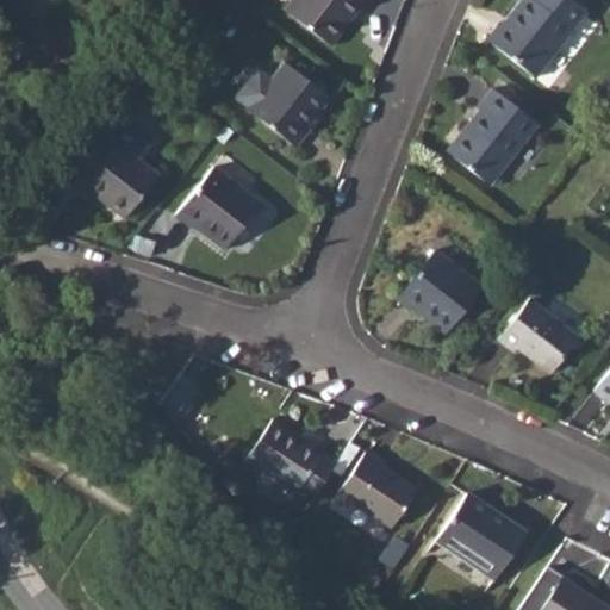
[(291,0),(284,10),(331,47),(361,6),(366,8),(371,0),(291,0)]
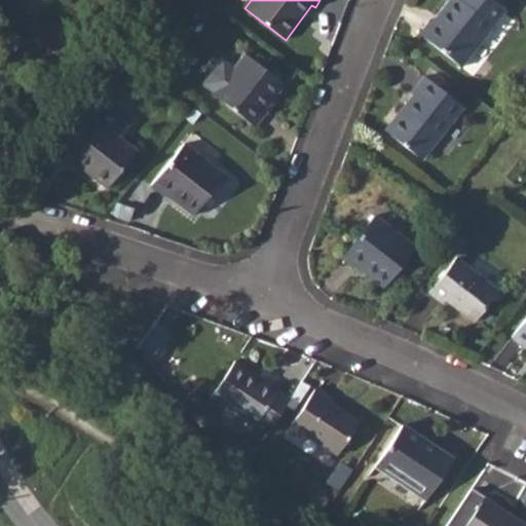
[(428,21),(417,33),(460,67),(505,12),(490,0),(448,0),(430,22),(428,21)]
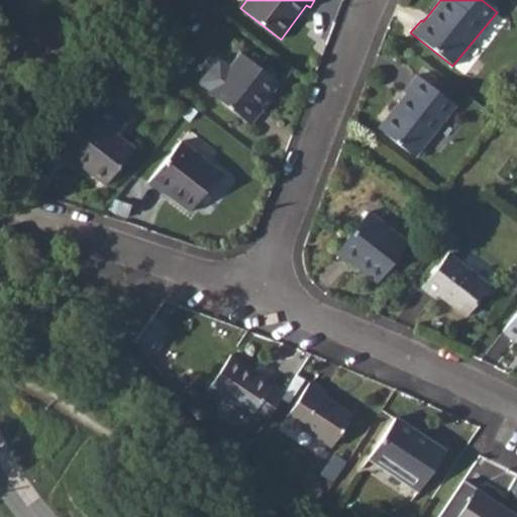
[(240,52),(209,92),(251,125),(262,112),(260,110),(280,83),(240,52)]
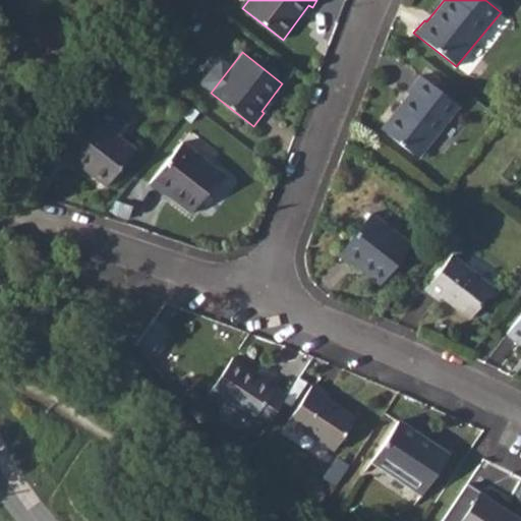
[(408,95),(381,129),(417,159),(459,106),(421,74),(406,92),(408,95)]
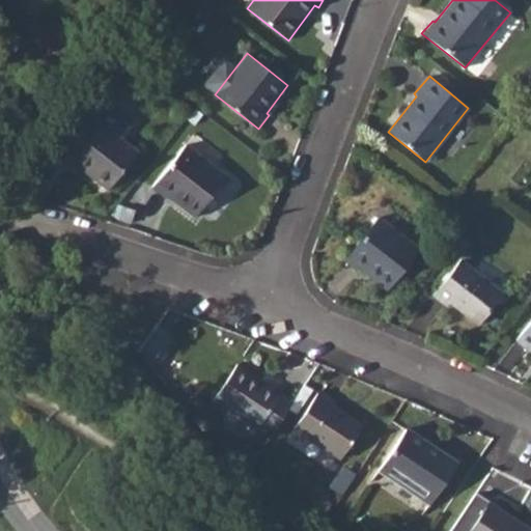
[(84,110),(54,150),(71,165),(74,162),(108,190),(138,152),(120,140),(128,130),(105,111),(98,120),(84,110)]
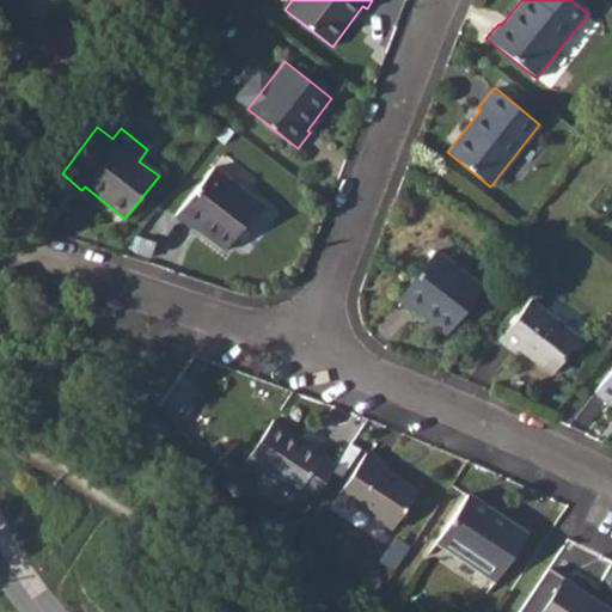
[(214,166),(176,216),(191,228),(195,226),(225,250),(261,204),(214,166)]
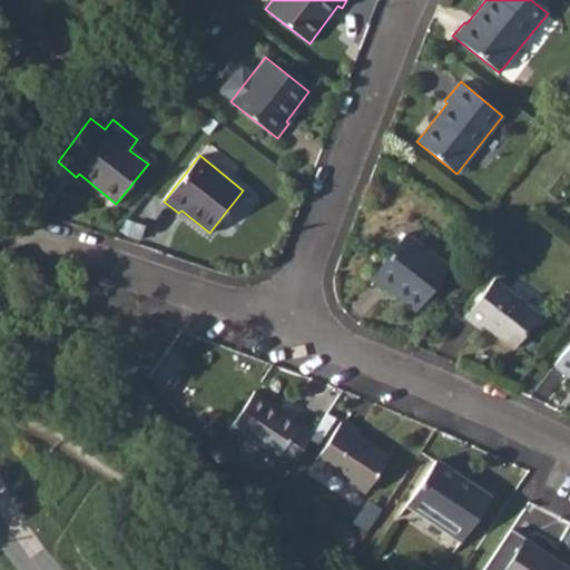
[(229,208),(242,219),(263,196),(251,185),(229,208)]
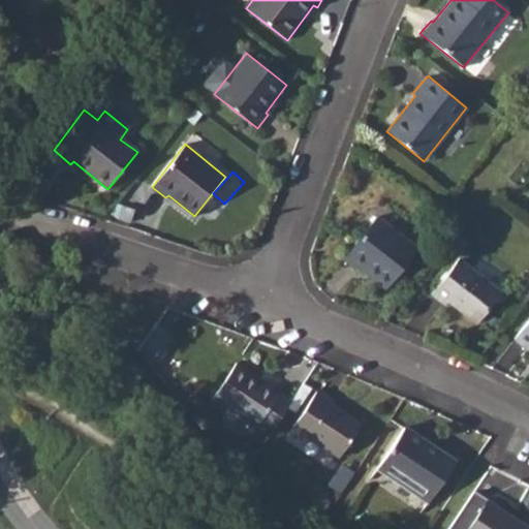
[(376,217),(344,258),(358,270),(360,268),(386,289),(417,250),(376,217)]
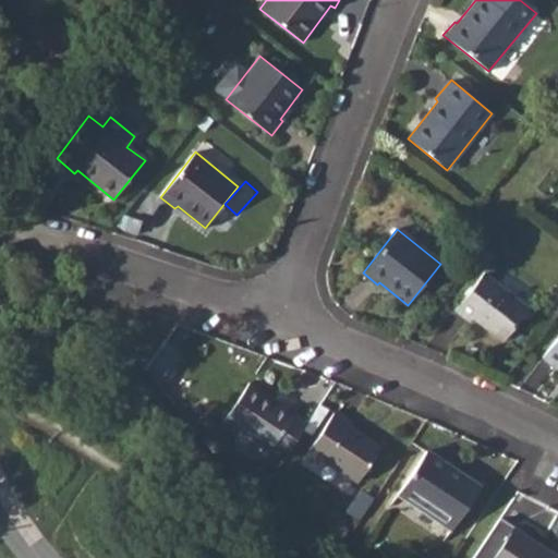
[(483,274),(453,310),(470,323),(473,318),(502,342),(536,302),(525,293),(518,302),(483,274)]
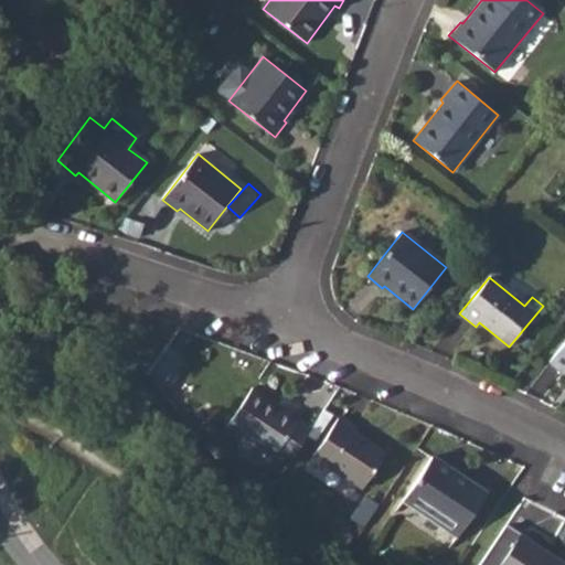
[(564,342),(550,362),(564,374),(564,342)]
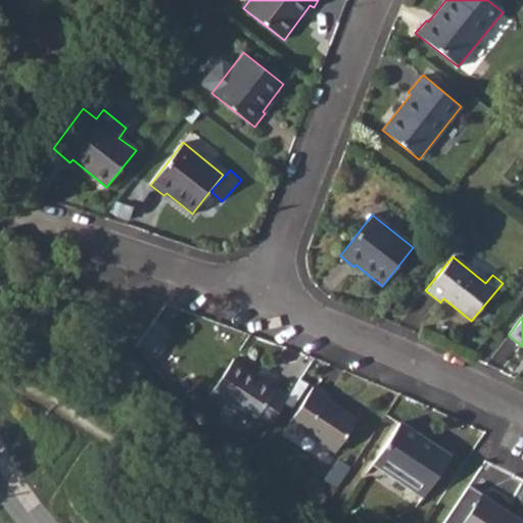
[(233,359),(209,394),(252,424),(254,422),(267,430),(289,395),(277,387),(278,385),(264,376),(263,378),(233,359)]
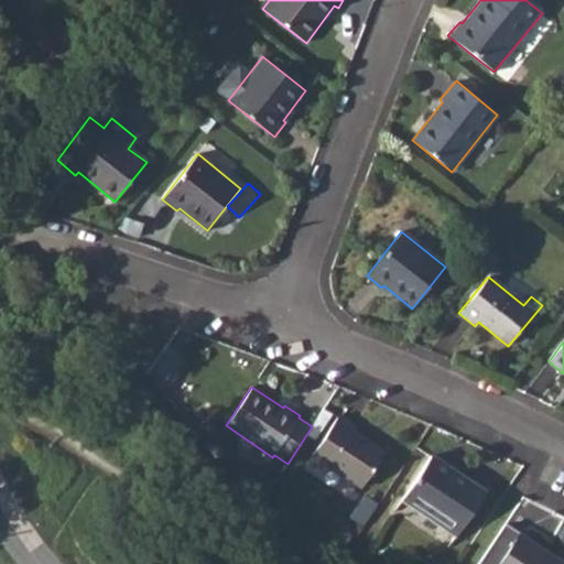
[(338,415),(312,456),(360,488),(384,454),(351,431),(354,426),(338,415)]
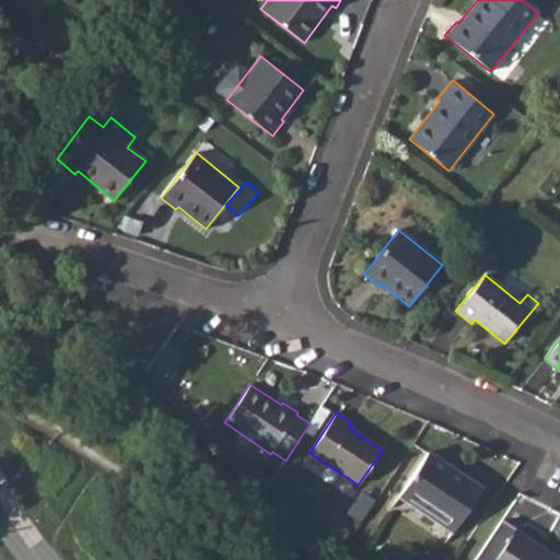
[(428,453),(400,494),(454,531),(482,490),(428,453)]
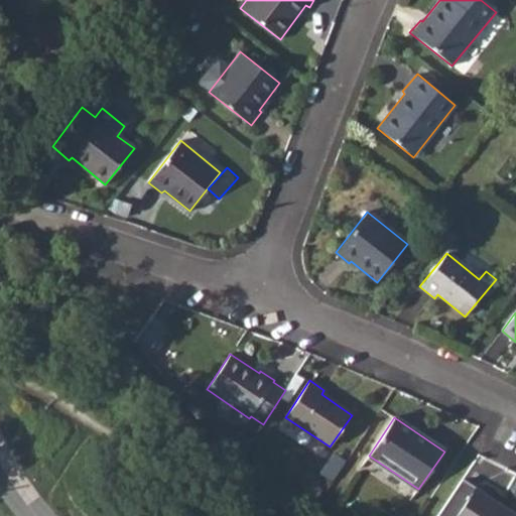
[(515,515),(476,489),(457,515),(515,515)]
